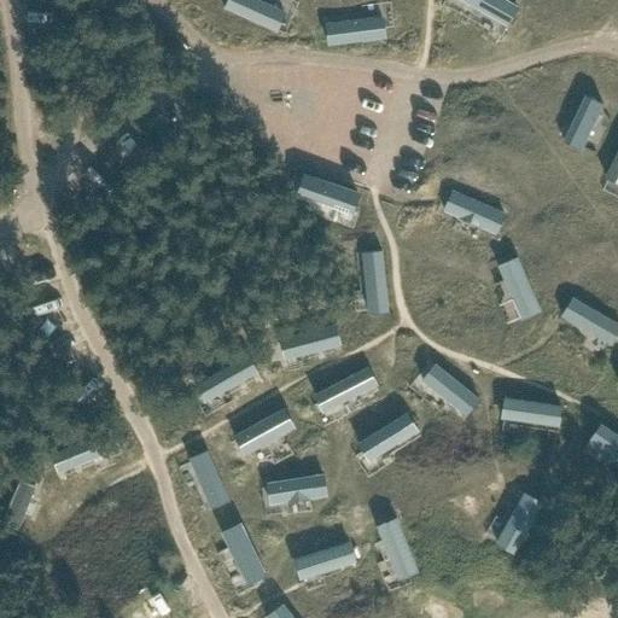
[(257,0),(223,0),(221,7),(275,33),(285,12),(257,0)]
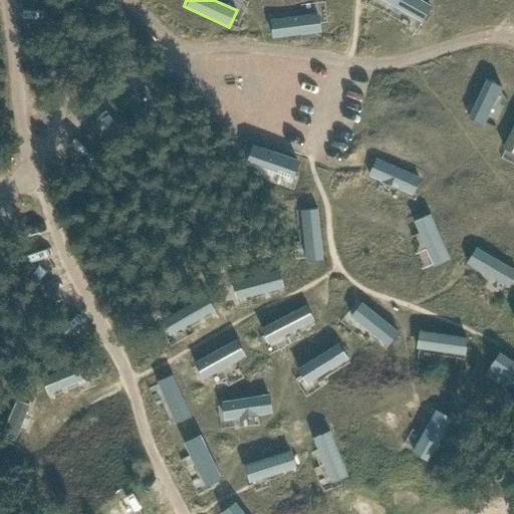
[(420,0),(381,0),(421,21),(430,5),(420,0)]
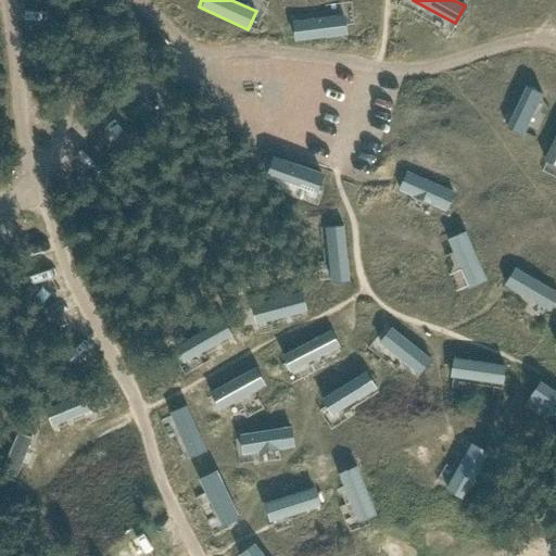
[(343,15),(291,21),(293,40),(345,34),(343,15)]
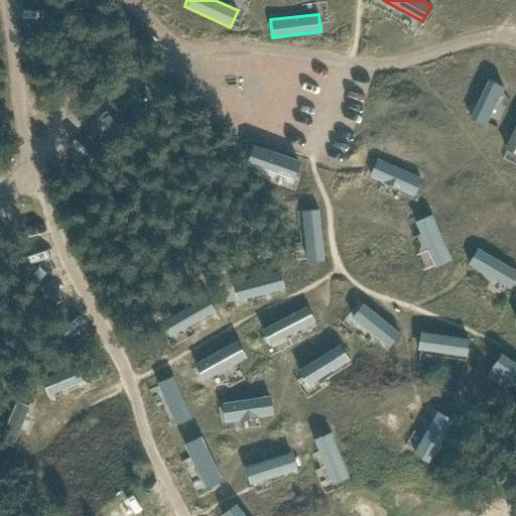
[(486,80),(469,117),(484,126),(502,86),(486,80)]
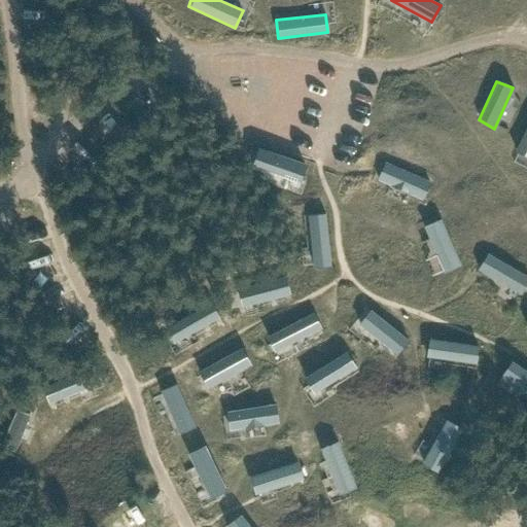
[(526,124),(514,151),(526,157),(526,124)]
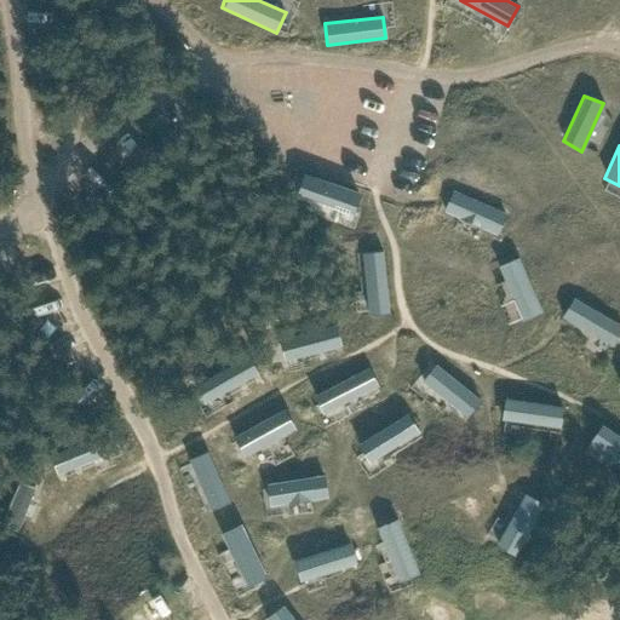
[(343,184),(303,171),(296,191),(354,212),(355,210),(361,191),(343,184)]
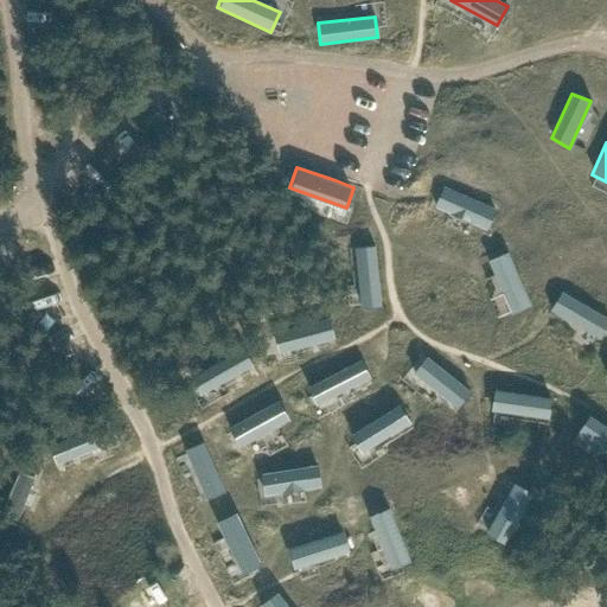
[(496,209),(443,186),(434,208),(486,231),(496,209)]
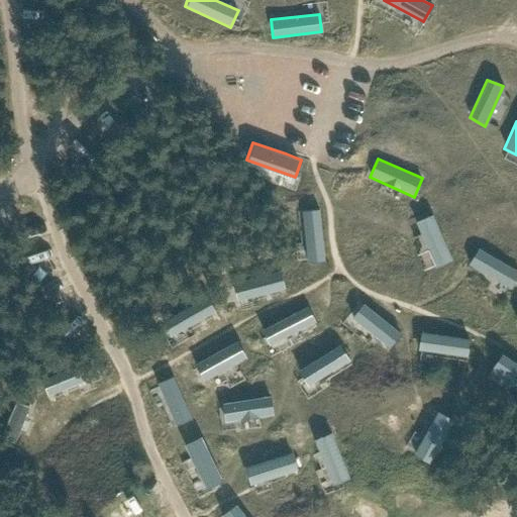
[(320,207),(302,210),(307,261),(325,260),(320,207)]
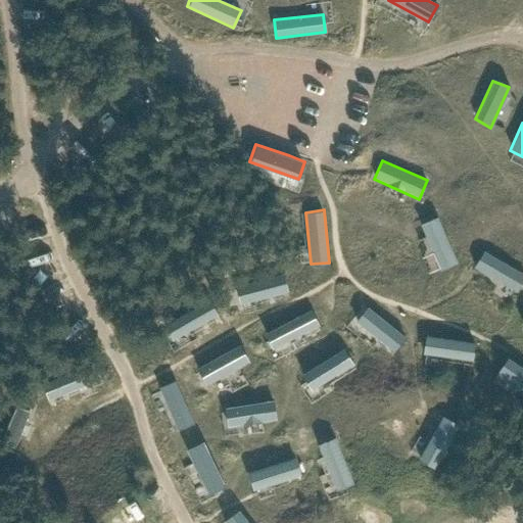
[(437,216),(420,223),(439,270),(458,262),(437,216)]
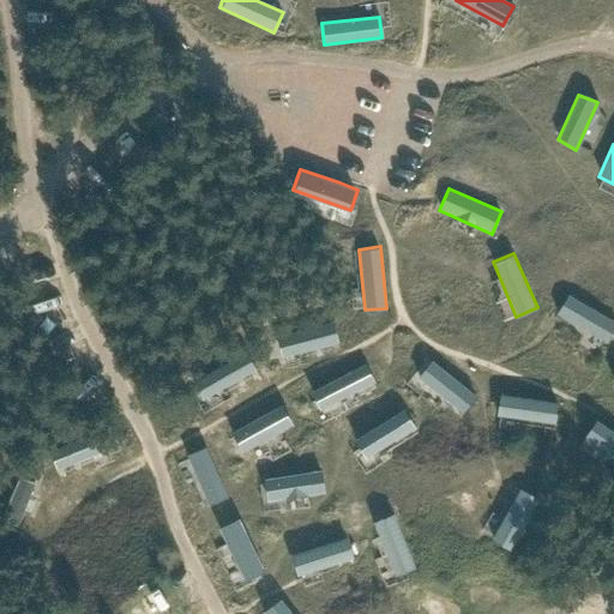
[(613,320),(569,294),(558,312),(608,341),(613,330),(613,320)]
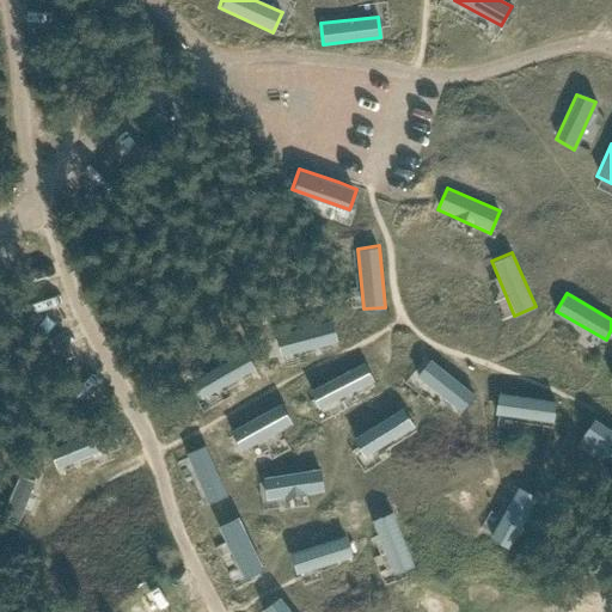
[(275,334),(281,355),(337,340),(331,318),(275,334)]
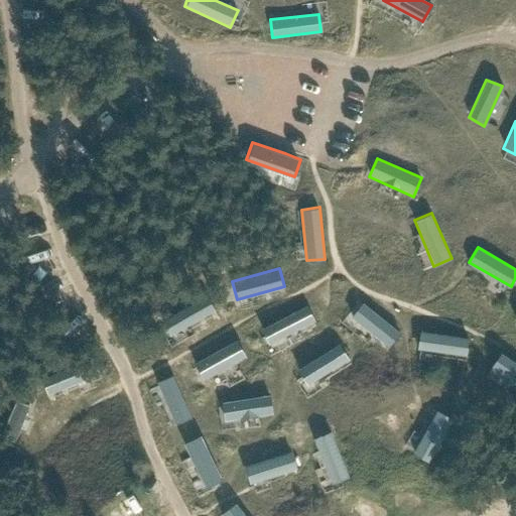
[(206,294),(158,320),(165,337),(215,308),(206,294)]
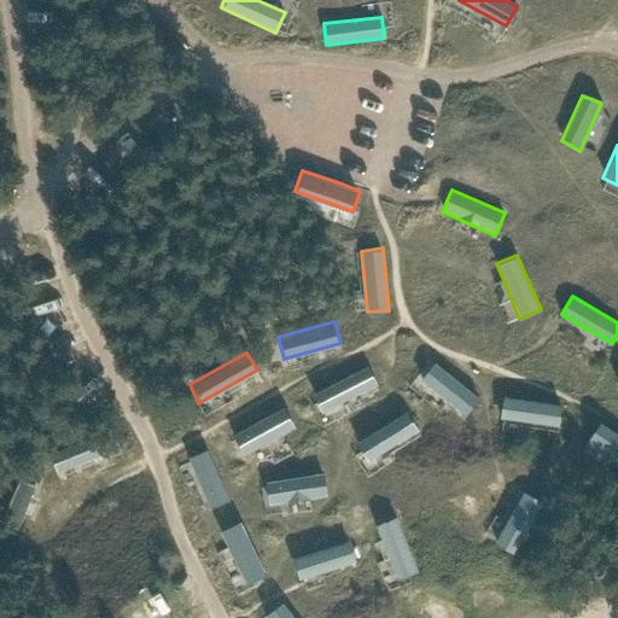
[(433,361),(420,378),(467,413),(479,397),(433,361)]
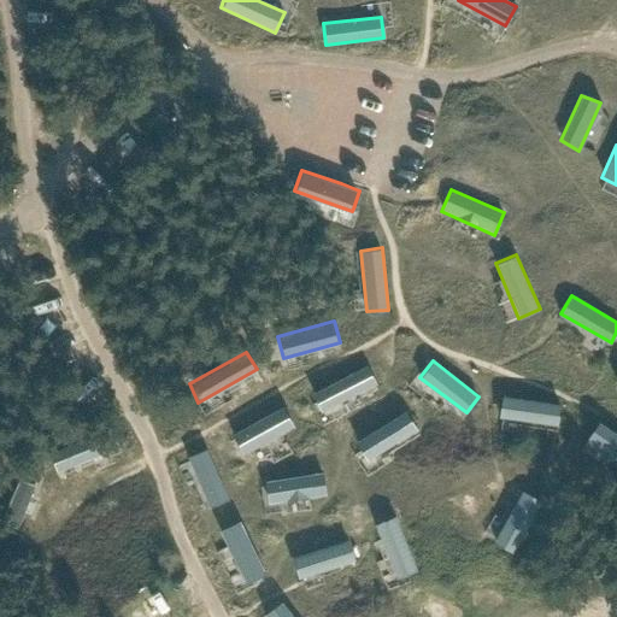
[(368,364),(311,392),(321,411),(376,382),(368,364)]
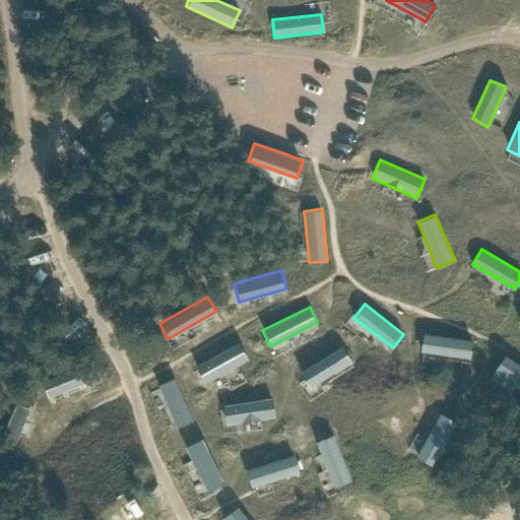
[(472,339),(423,333),(420,351),(470,358),(472,339)]
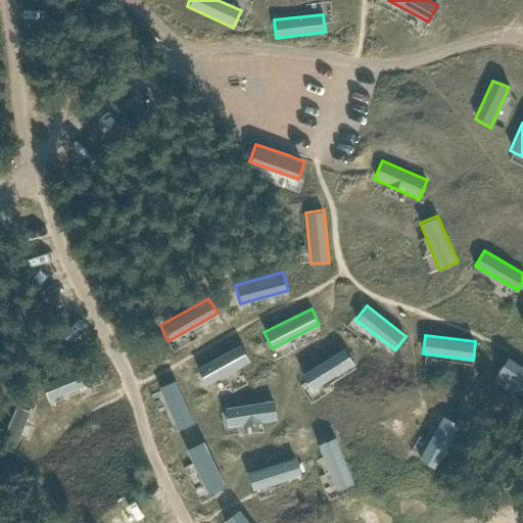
[(240,343),(196,366),(206,384),(248,360),(240,343)]
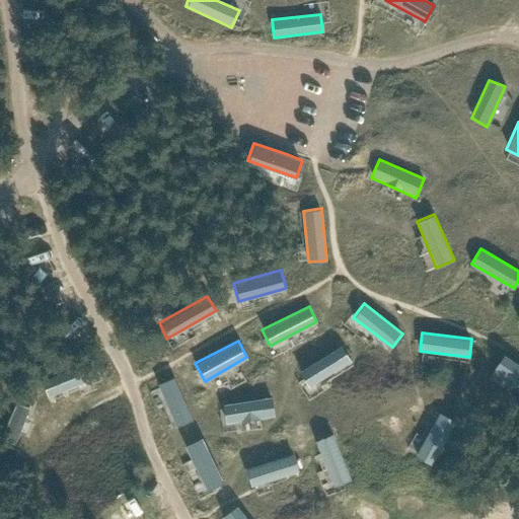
[(351,361),(342,345),(299,370),(309,387),(351,361)]
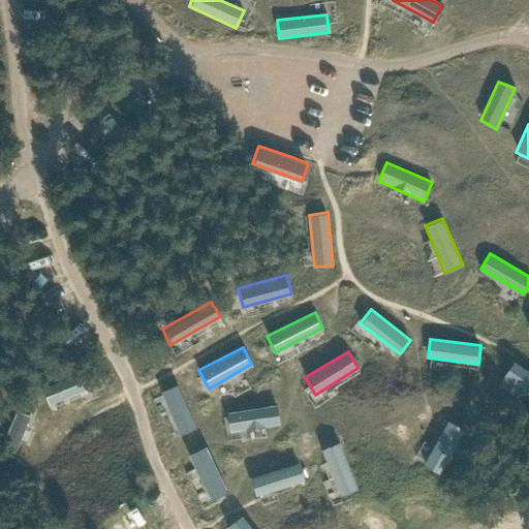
[(528,370),(514,360),(503,375),(528,392),(528,370)]
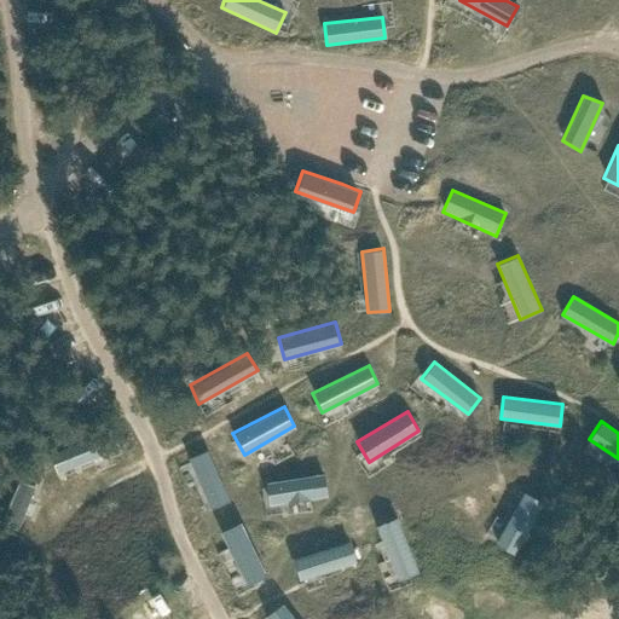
[(105,432),(48,452),(57,472),(115,450),(105,432)]
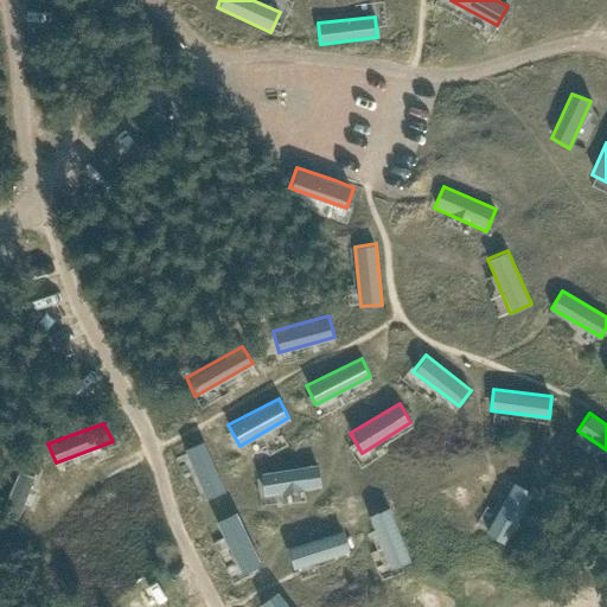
[(203,440),(184,448),(205,499),(225,491),(203,440)]
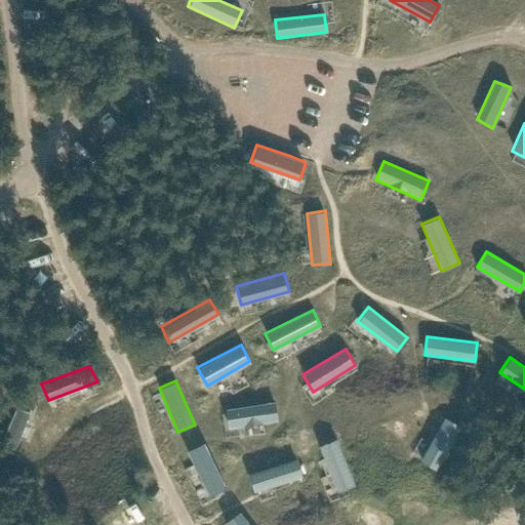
[(274,401),(226,409),(229,429),(277,419),(274,401)]
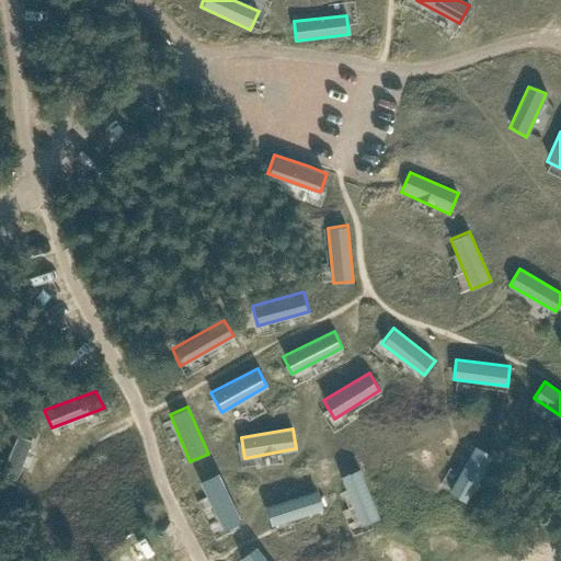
[(0,470),(15,479),(32,442),(15,434),(0,469),(0,470)]
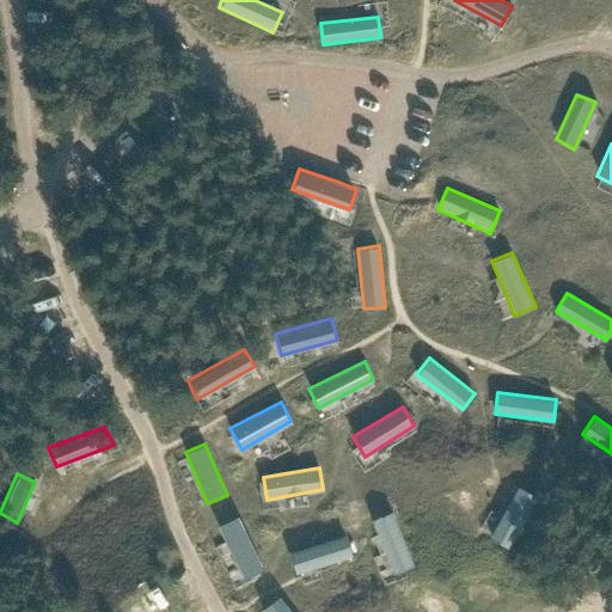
[(537,496),(519,485),(490,536),(509,546),(537,496)]
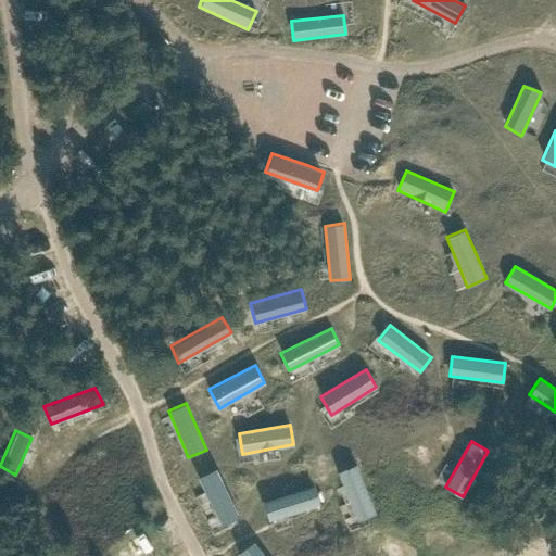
[(357,466),(338,471),(357,521),(376,515),(357,466)]
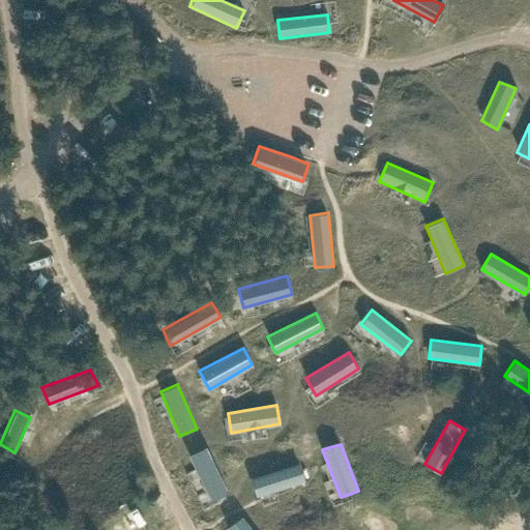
[(206,446),(187,454),(211,501),(228,492),(206,446)]
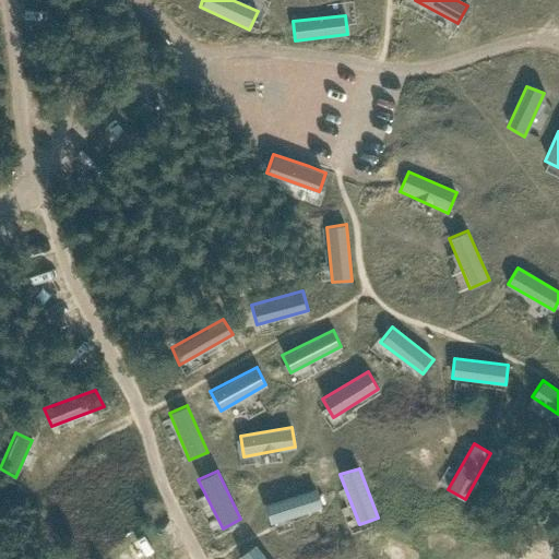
[(314,488),(264,504),(271,523),(322,508),(314,488)]
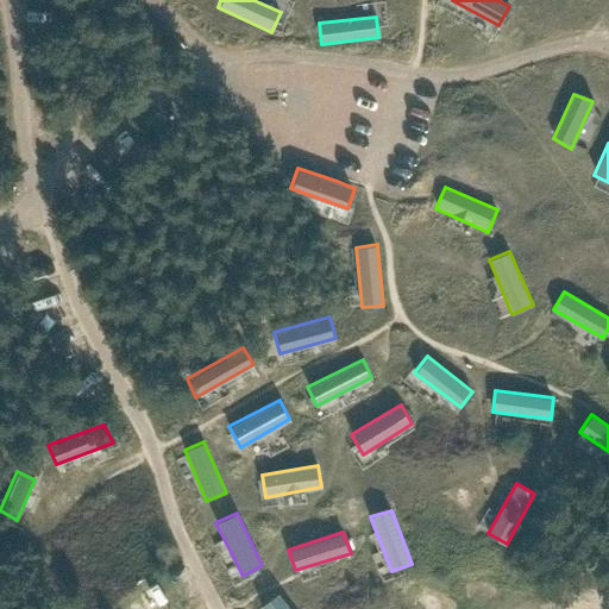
[(289,608),(277,592),(259,606),(262,608),(289,608)]
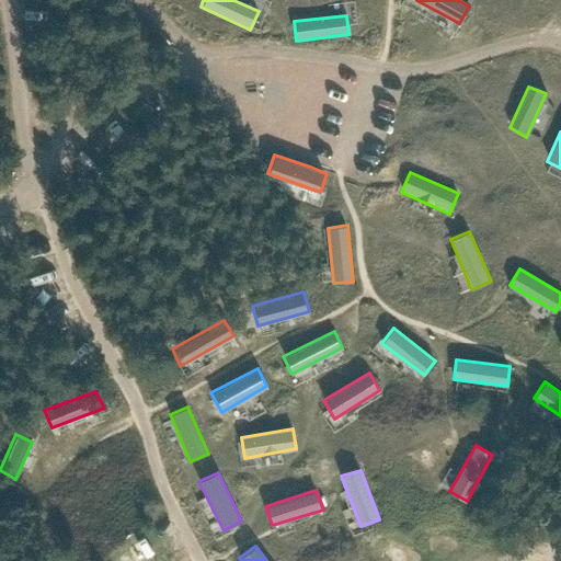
All buildings are outlined.
